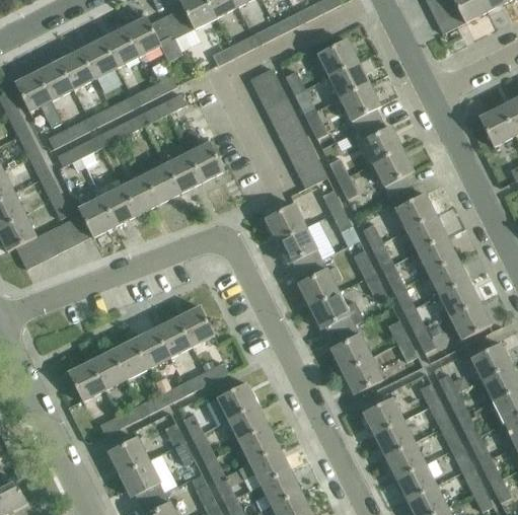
[(177,0),(180,6),(192,27),(192,28),(214,17),(206,0),(177,0)]
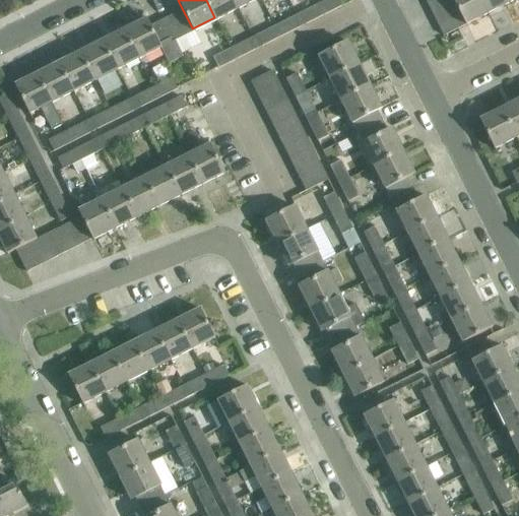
[(206,0),(214,17),(237,6),(234,0),(206,0)]
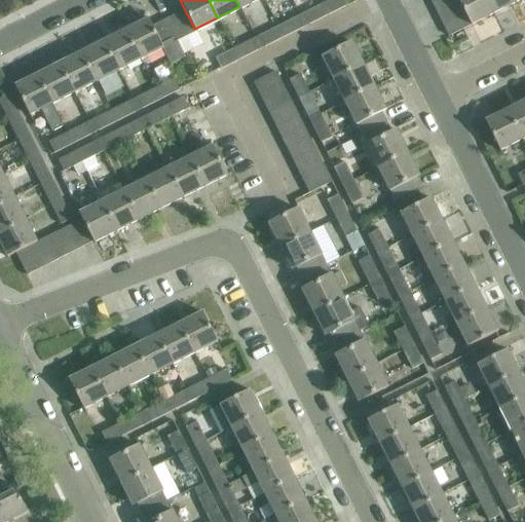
[(322,0),(320,1),(326,12),(345,3),(343,0),(322,0)]
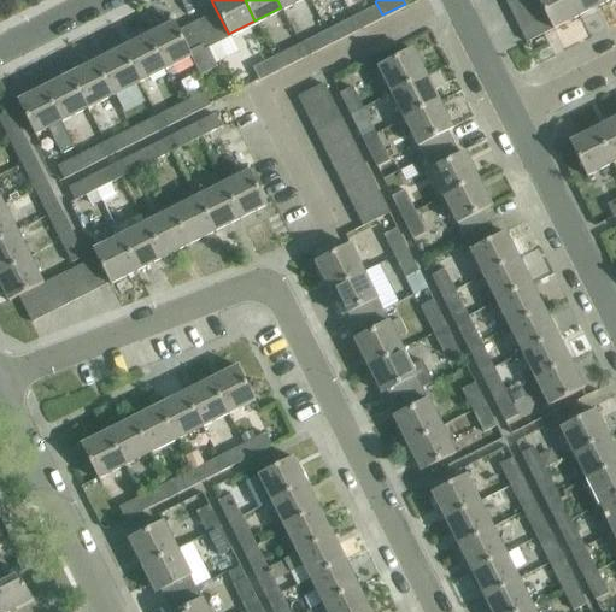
[(512,13),(539,0),(506,0),(512,13)]
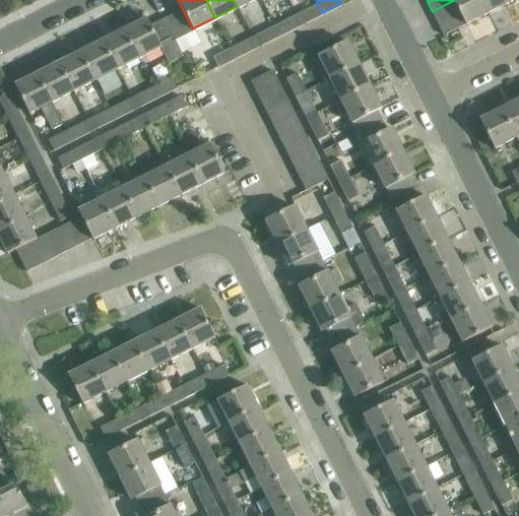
[(432,11),(437,22),(459,11),(454,0),(432,11)]
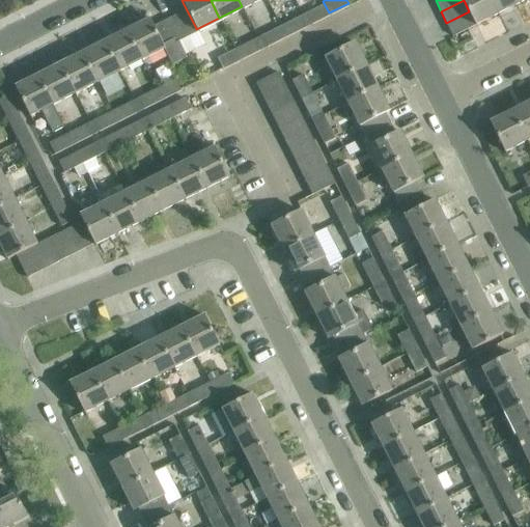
[(464,0),(469,11),(474,22),(475,23),(498,10),(493,0),(464,0)]
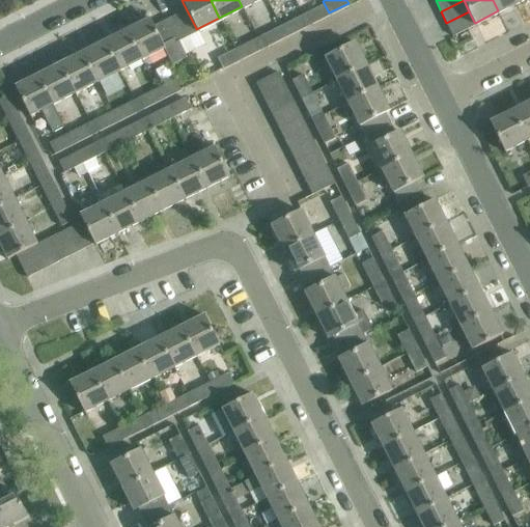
[(493,0),(498,10),(521,0),(493,0)]
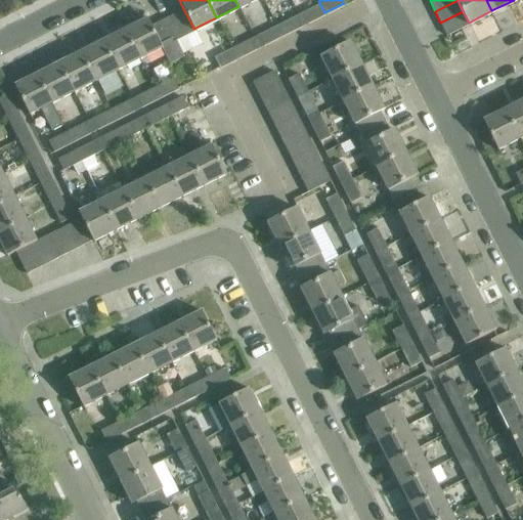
[(324,12),(318,1),(300,10),(306,22),(324,12)]
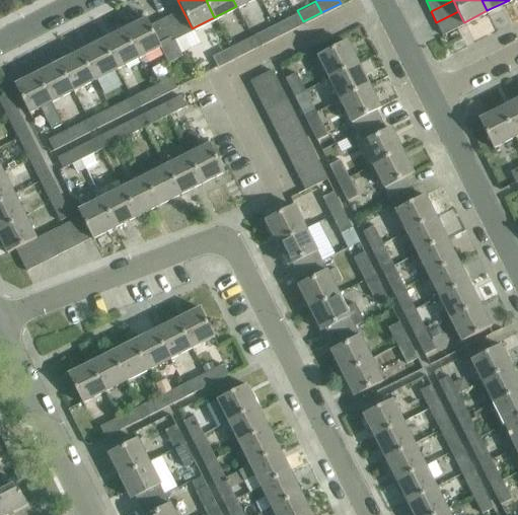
[(180,6),(169,12),(180,33),(192,27),(180,6)]
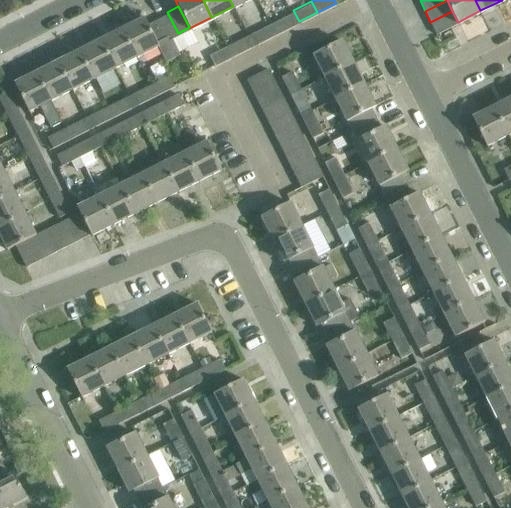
[(430,22),(436,32),(457,21),(452,11),(430,22)]
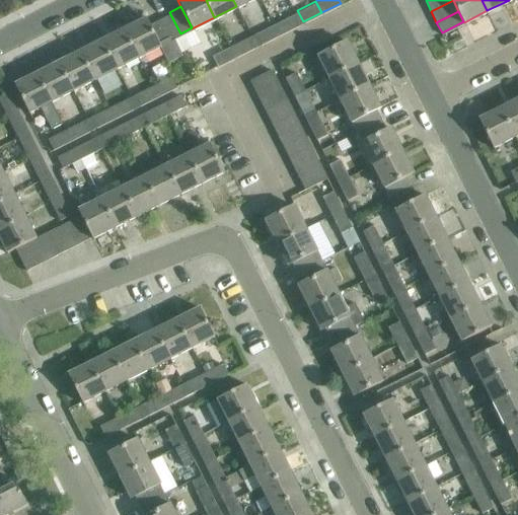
[(144,15),(122,26),(137,56),(158,45),(166,60),(180,53),(177,47),(182,45),(178,34),(180,33),(169,12),(148,22),(144,15)]
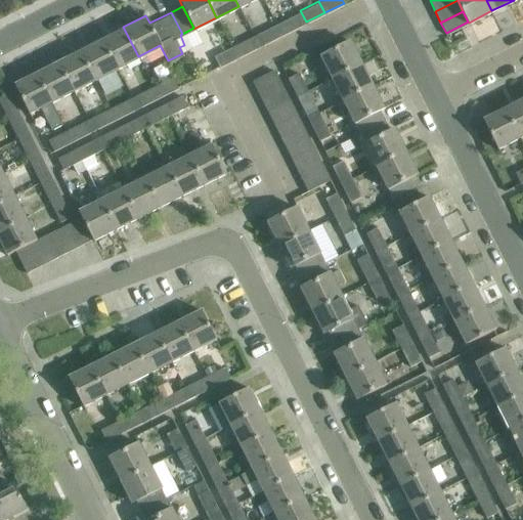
[(293,13),(274,24),(280,35),(299,26),(293,13)]
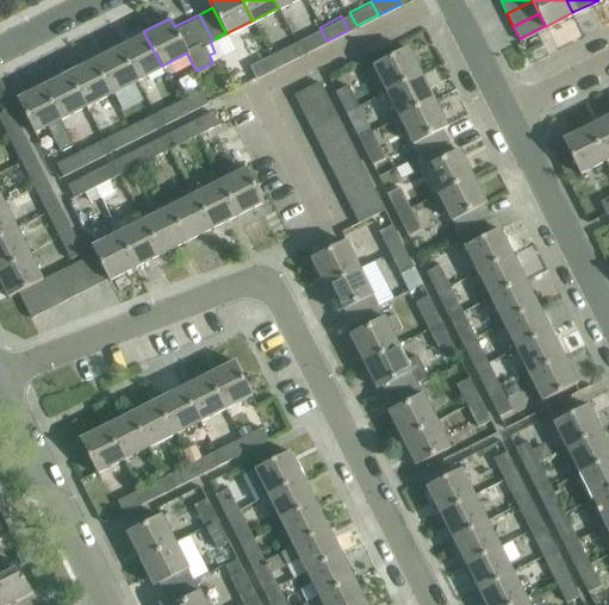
[(327,41),(319,27),(298,38),(305,51),(327,41)]
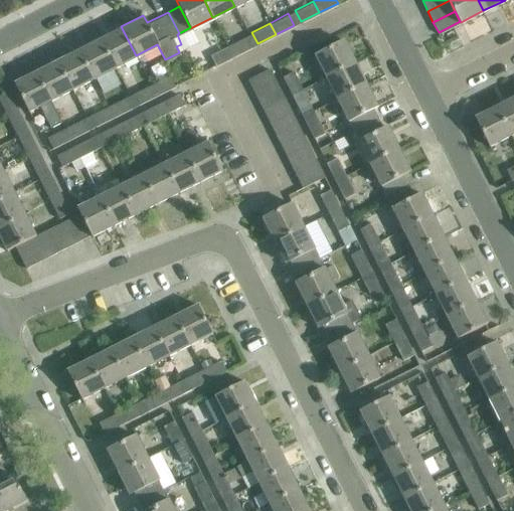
[(121,26),(100,37),(115,66),(136,55),(121,26)]
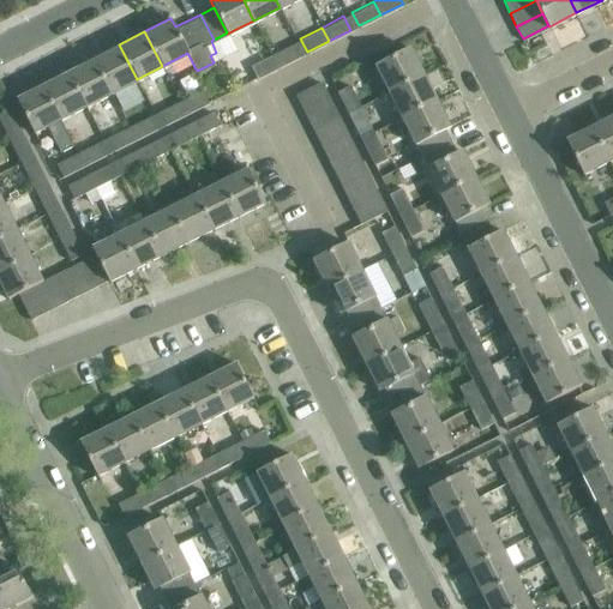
[(290,43),(270,54),(277,67),(298,56),(290,43)]
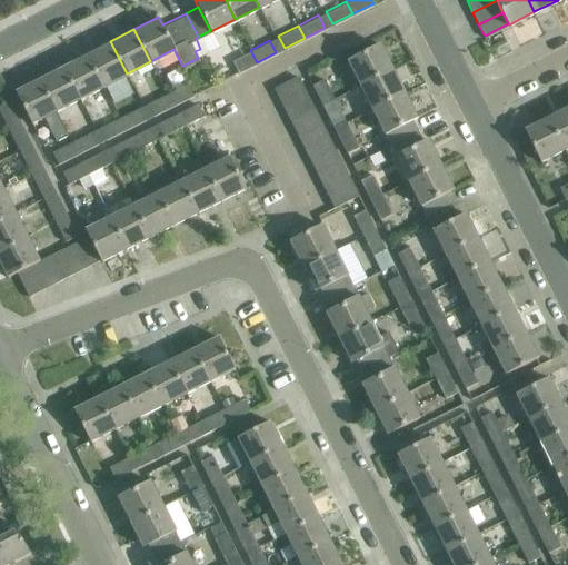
[(110,41),(88,52),(105,86),(127,73),(110,41)]
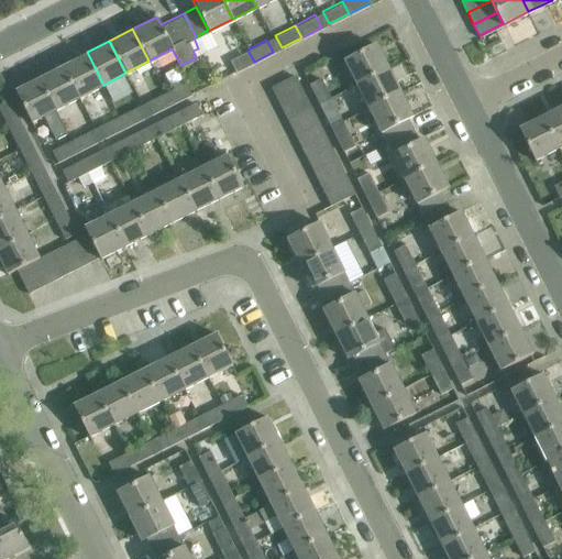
[(343,58),(355,83),(387,66),(375,43),(343,58)]
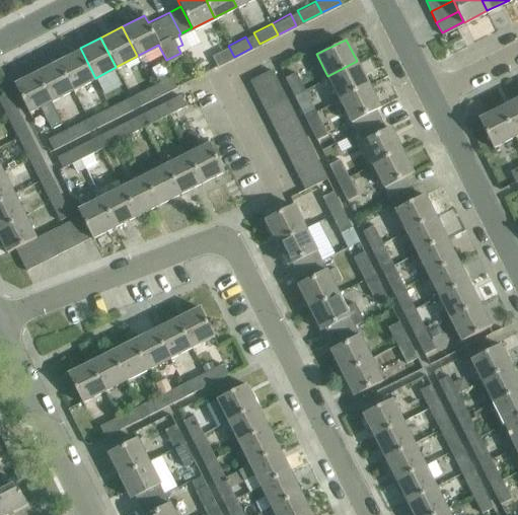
[(234,57),(228,46),(210,55),(215,66),(234,57)]
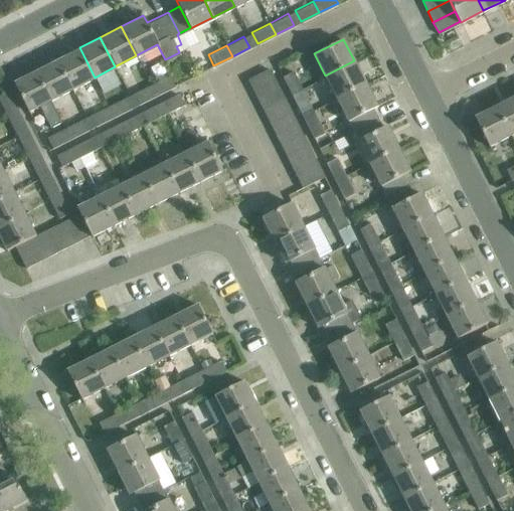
[(79,47),(57,58),(72,89),(95,77),(79,47)]
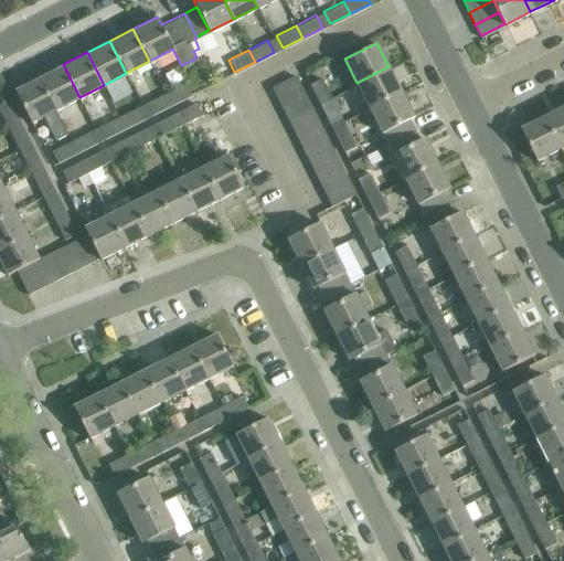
[(63,64),(40,76),(56,108),(80,97),(63,64)]
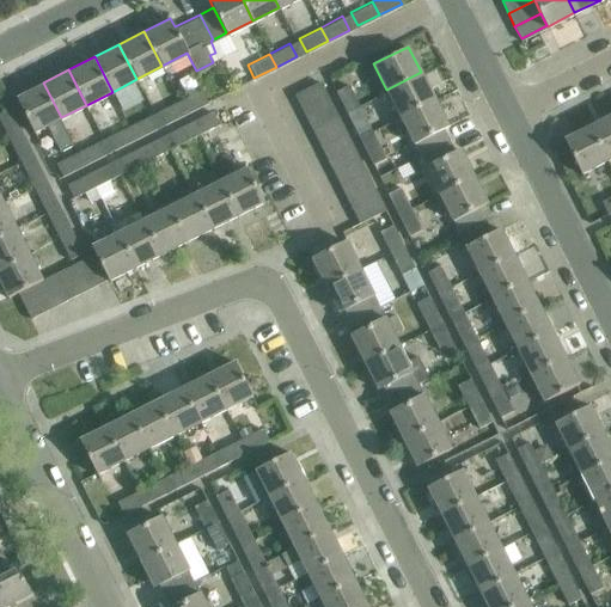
[(386,90),(399,115),(434,97),(421,72),(386,90)]
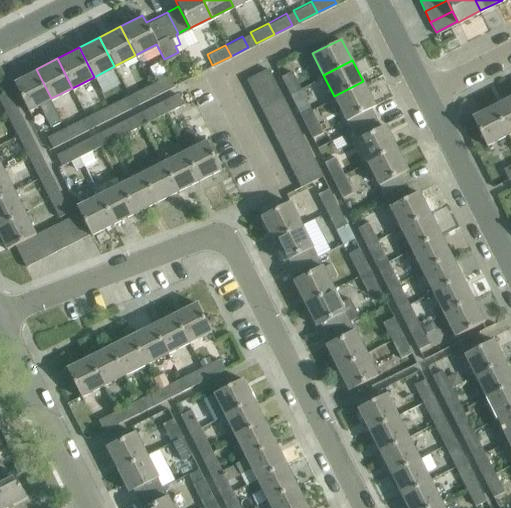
[(272,79),(266,67),(246,77),(251,89),(272,79)]
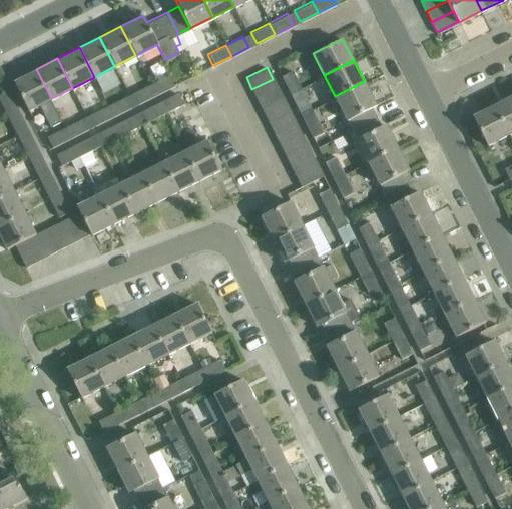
[(290,93),(302,87),(292,68),(281,74),(290,93)]
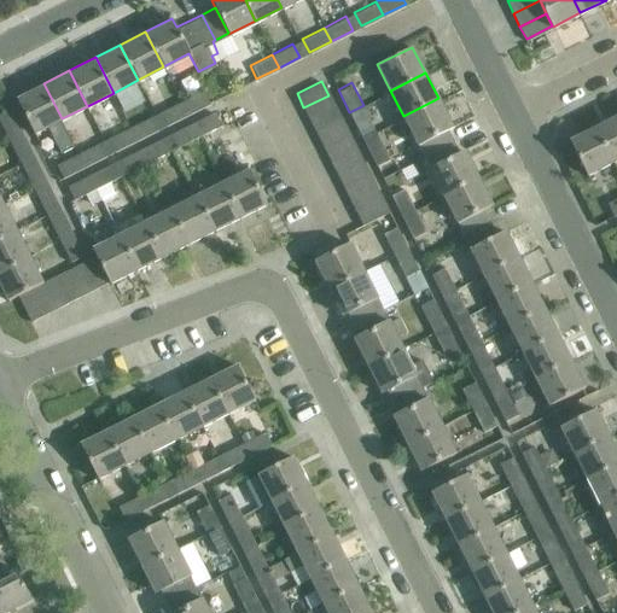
[(62,118),(44,83),(16,98),(34,133),(62,118)]
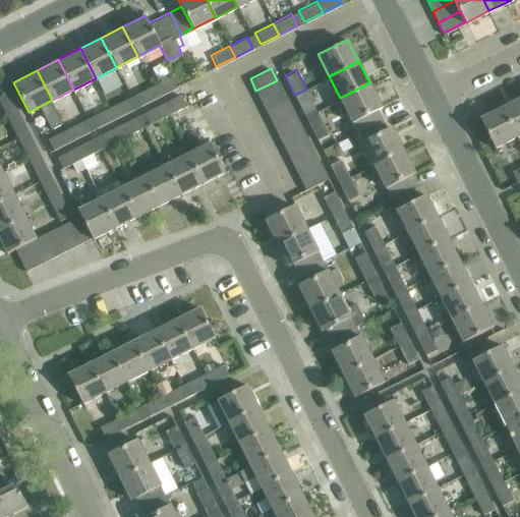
[(171,74),(153,84),(158,96),(177,85),(171,74)]
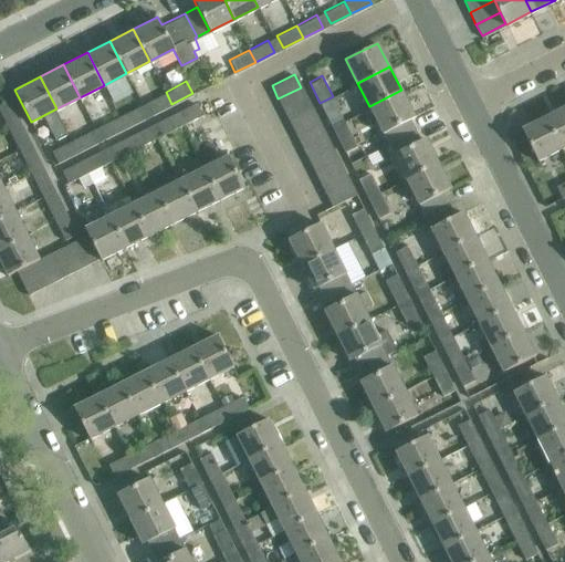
[(278,99),(284,110),(306,99),(301,87),(278,99)]
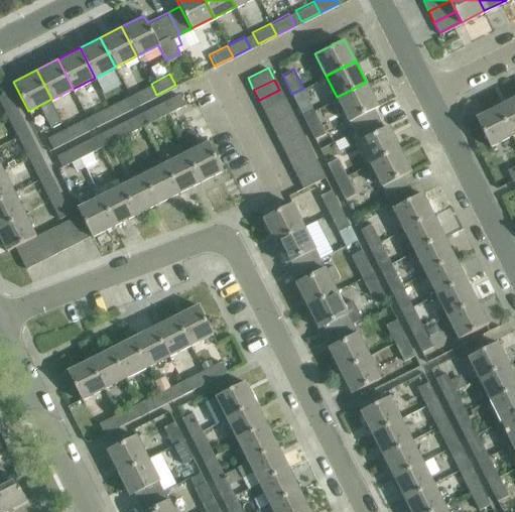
[(373,106),(377,104),(366,82),(337,97),(353,129),(378,116),(373,106)]
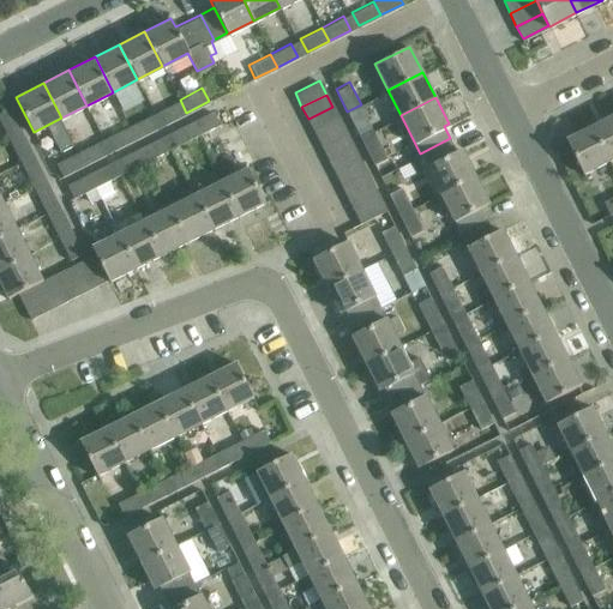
[(186,113),(180,100),(160,109),(167,122),(186,113)]
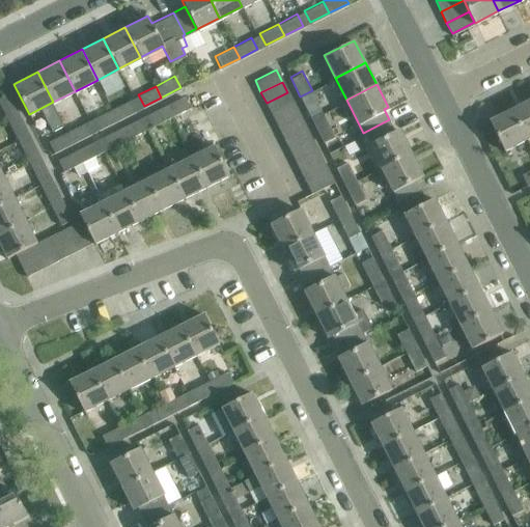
[(312,90),(300,96),(311,118),(323,112),(312,90)]
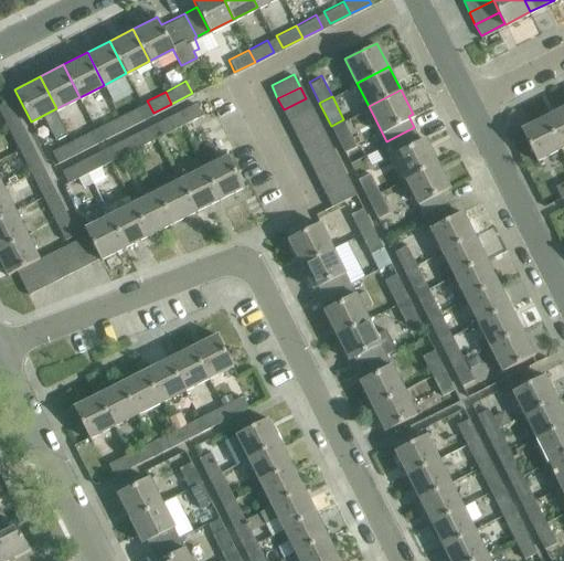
[(0,110),(7,125),(19,119),(8,97),(0,102),(0,110)]
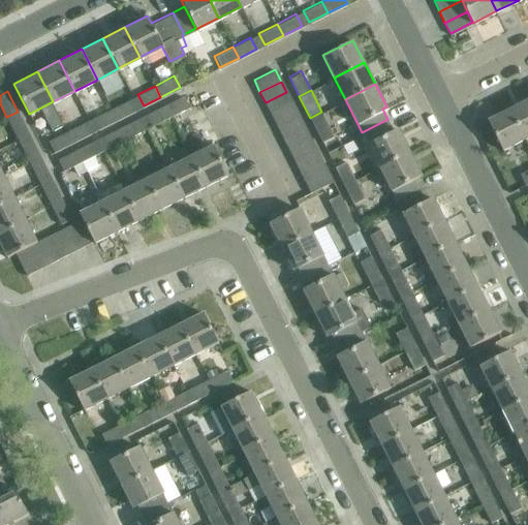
[(286,92),(266,102),(271,114),(292,103),(286,92)]
